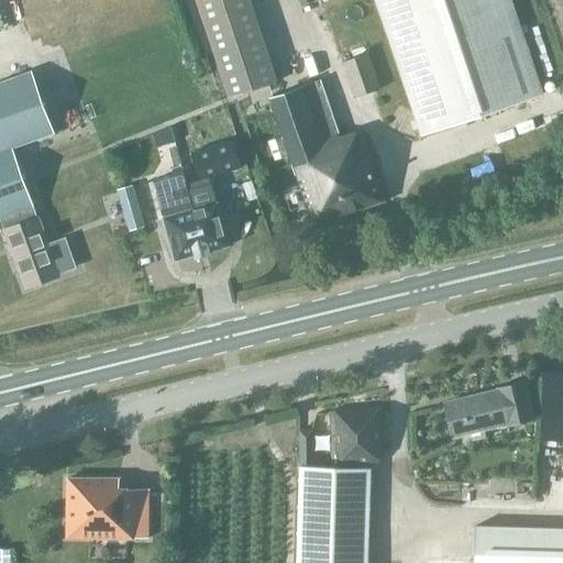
[(197,0),(212,44),(214,51),(230,98),(276,83),(249,0),(197,0)]
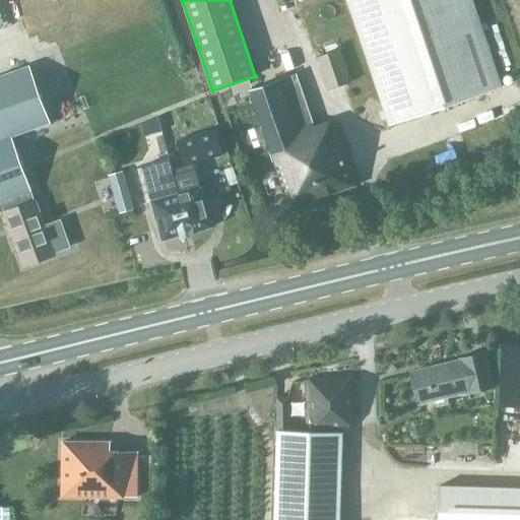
[(468,0),(350,0),(393,125),(499,89),(468,0)]
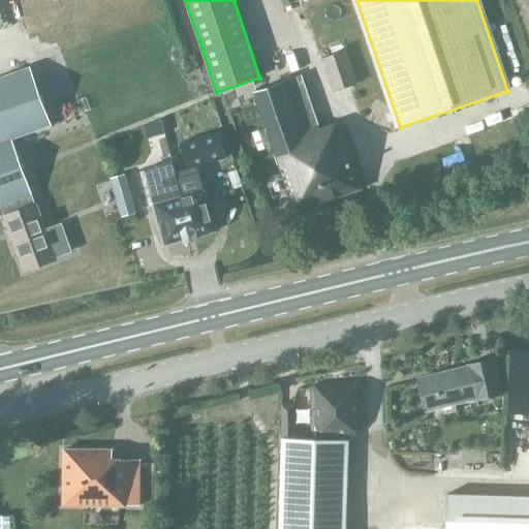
[(7,12),(0,14),(0,34),(12,30),(7,12)]
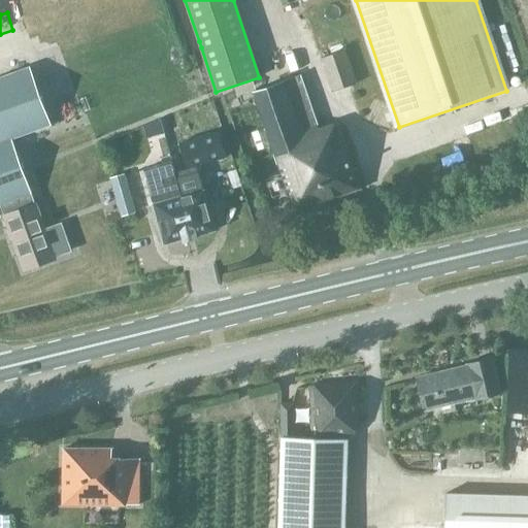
[(322,59),(333,92),(357,84),(345,51),(322,59)]
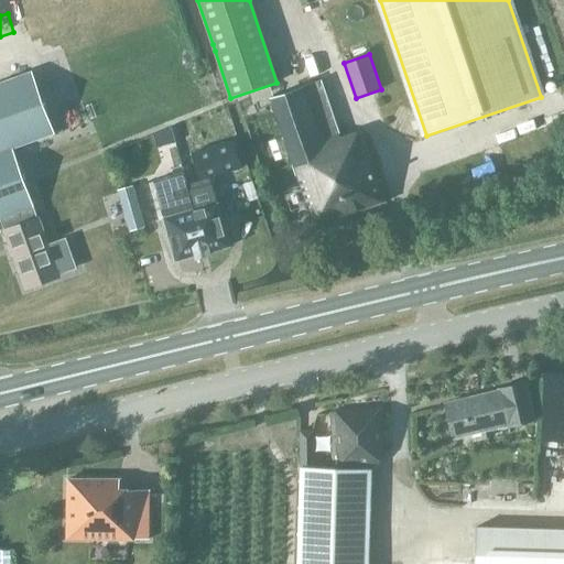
[(0,219),(34,207),(13,148),(55,132),(33,72),(0,83),(0,219)]
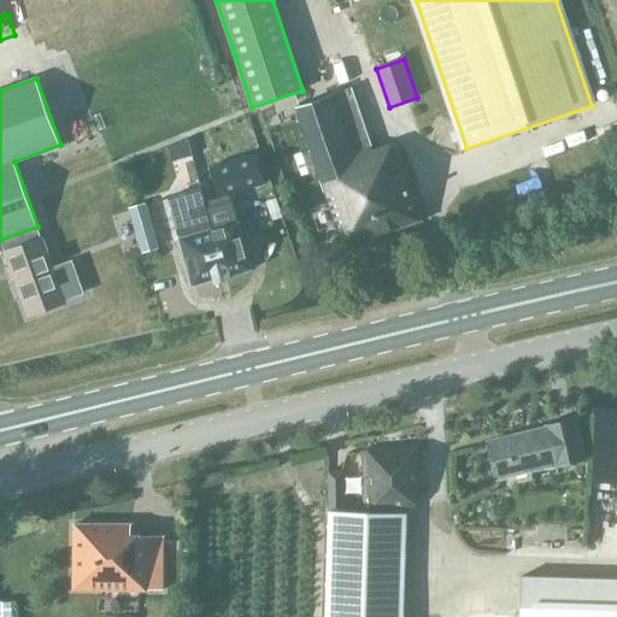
[(422,219),(395,144),(374,151),(352,88),(331,95),(297,107),(345,247),(344,247),(345,250),(423,222),(422,219)]
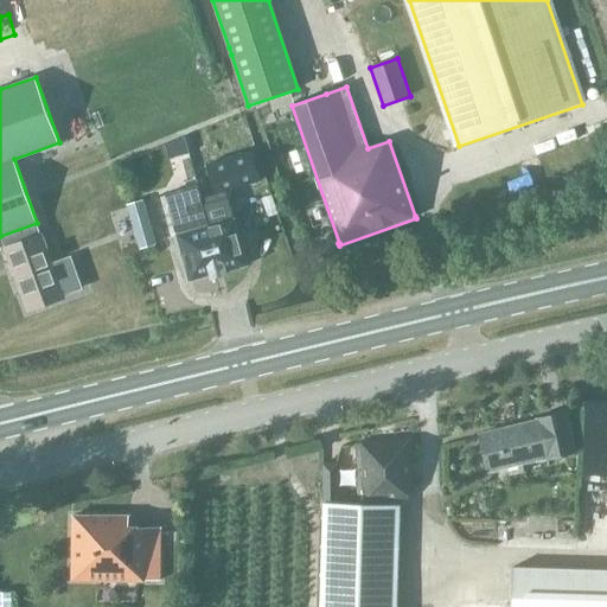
[(251,152),(208,165),(217,195),(227,191),(261,181),(251,152)]
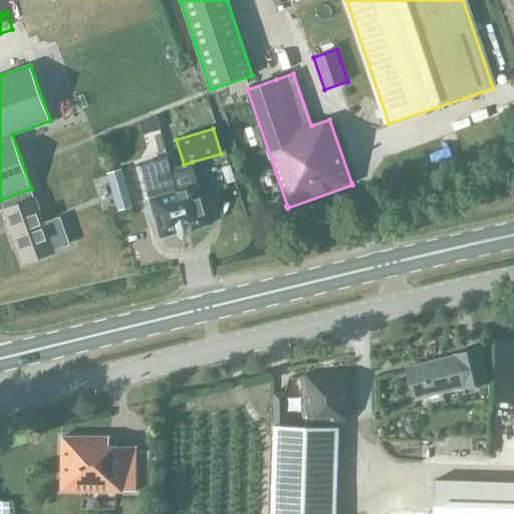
[(168,158),(142,165),(151,199),(162,238),(180,233),(181,234),(184,233),(180,219),(185,218),(171,169),(168,158)]
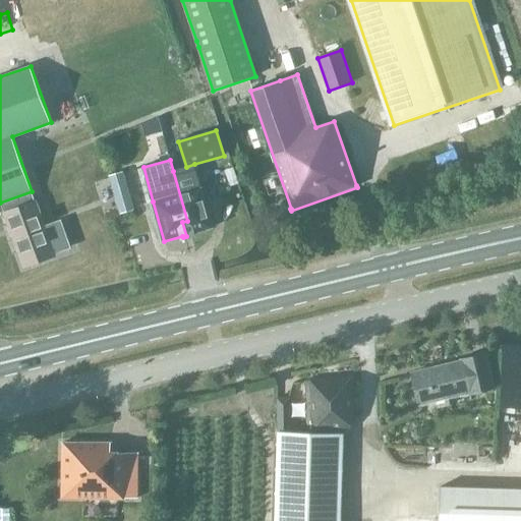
[(186,167),(173,171),(187,221),(182,222),(186,236),(194,234),(194,233),(213,228),(201,187),(194,164),(186,167)]
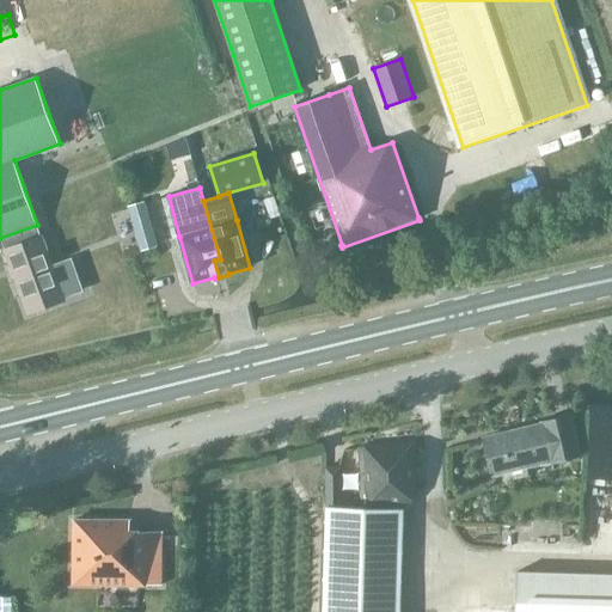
[(145,202),(129,207),(142,252),(158,248),(145,202)]
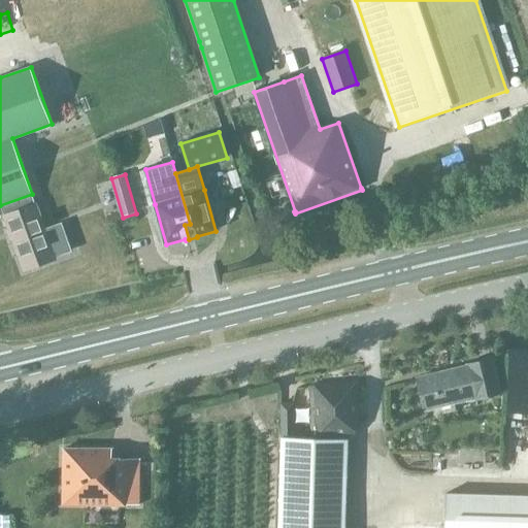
[(33,194),(0,205),(3,213),(2,215),(7,230),(5,231),(8,240),(12,238),(24,270),(56,258),(55,255),(70,250),(61,224),(45,229),(35,202),(36,202),(33,194)]
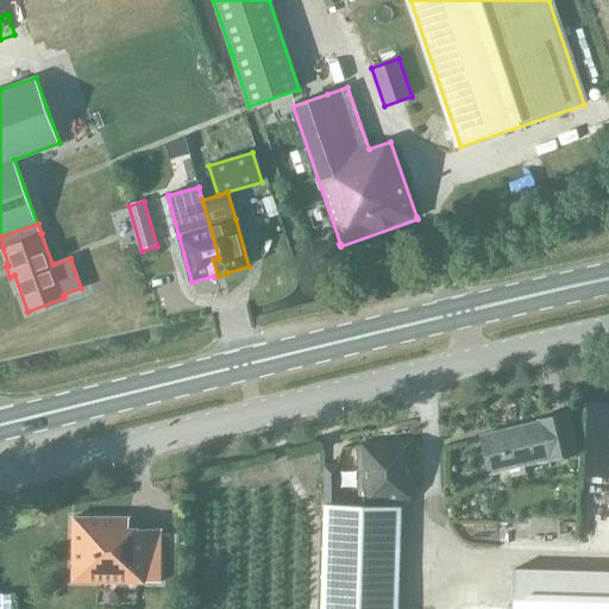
[(542,424),(482,437),(490,471),(547,457),(547,459),(576,453),(566,413),(541,419),(542,424)]
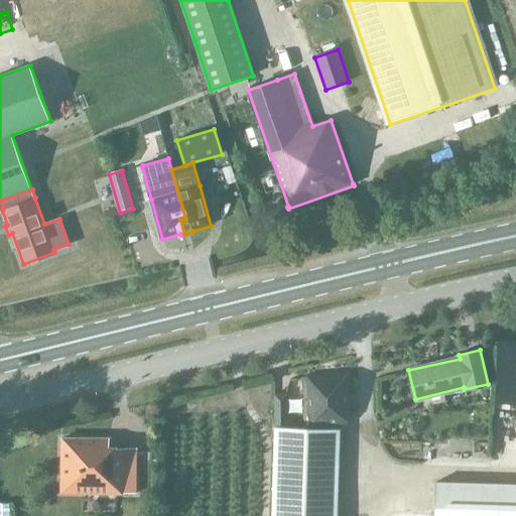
[(303,377),(304,424),(347,423),(346,410),(350,410),(349,375),(303,377)]
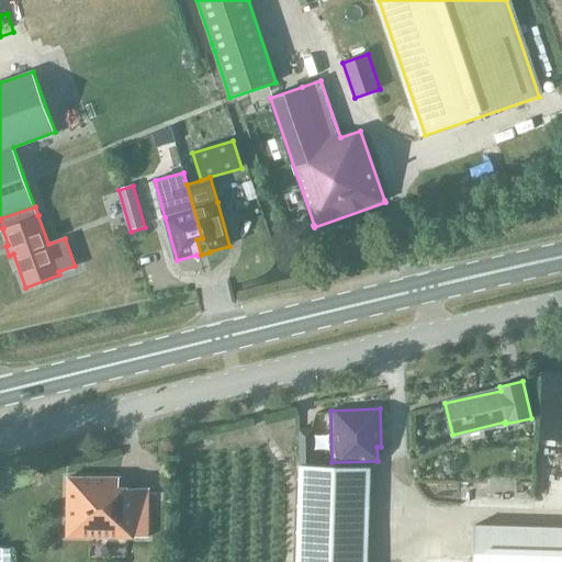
[(301,456),(301,465),(314,465),(314,456),(301,456)]
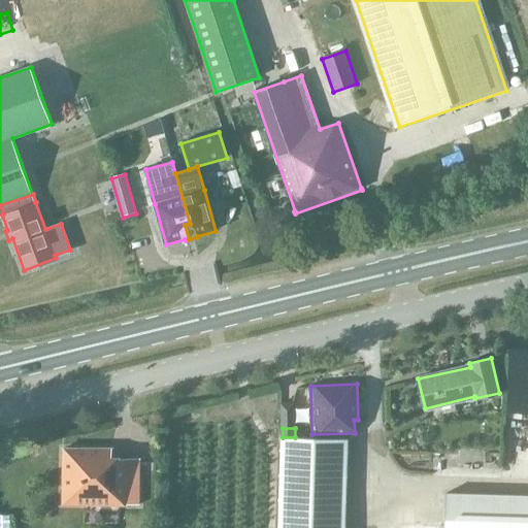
[(283,437),(278,527),(344,527),(348,438),(295,437),(283,437)]
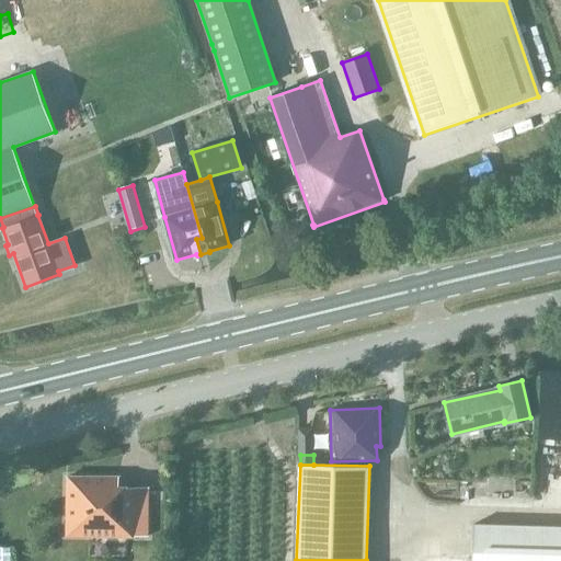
[(123,536),(122,542),(135,544),(135,540),(146,541),(148,488),(118,487),(119,478),(68,476),(66,535),(123,536)]
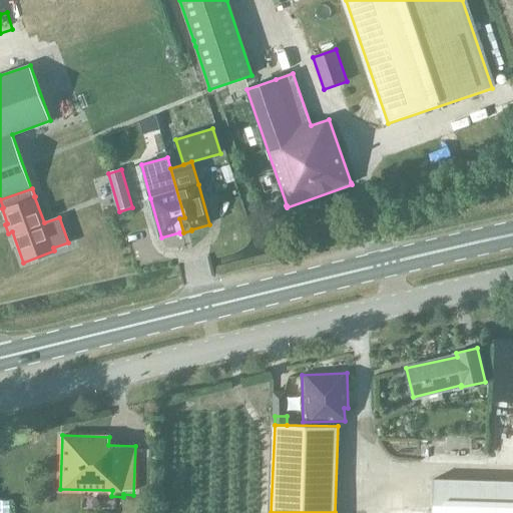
[(512,512),(512,481),(434,479),(433,512),(512,512)]
